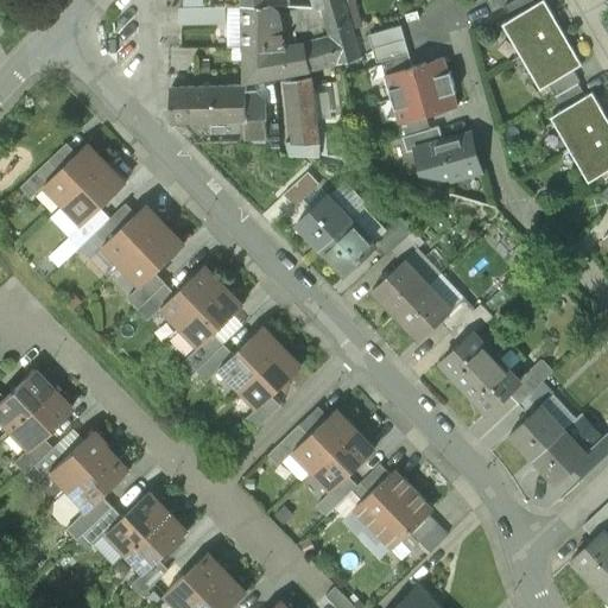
[(346,0),(320,8),(324,27),(353,24),(346,0)]
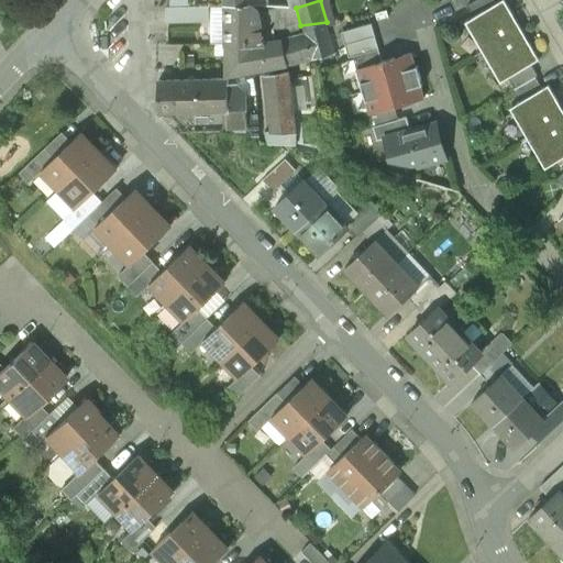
[(450,0),(456,11),(467,4),(474,0),(450,0)]
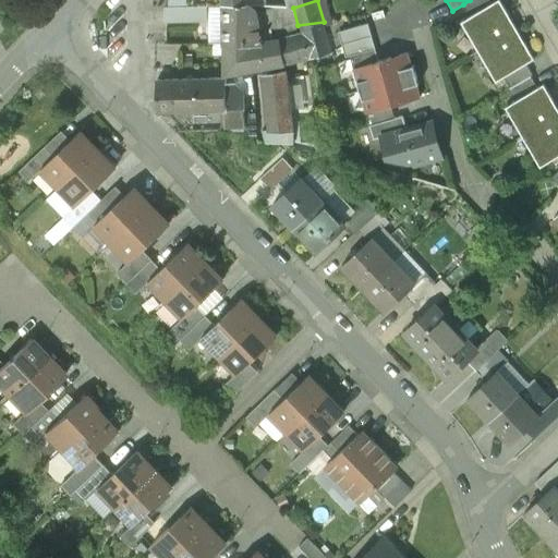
[(470,15),(462,20),(480,50),(517,28),(500,0),(496,0),(493,2),(470,15)]
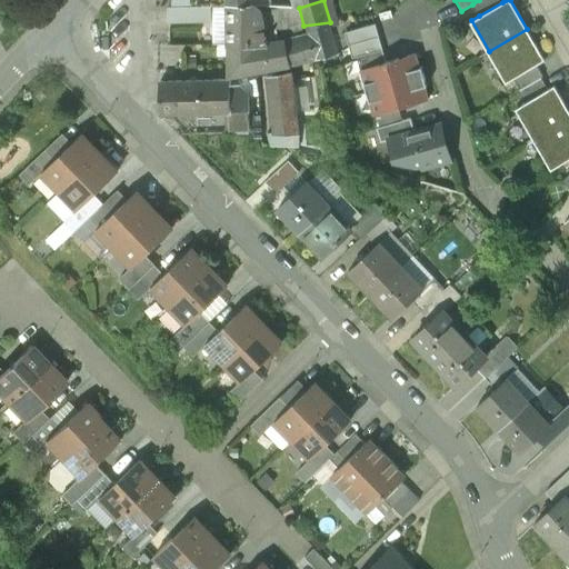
[(479,0),(472,5),(479,16),(502,2),(500,0),(479,0)]
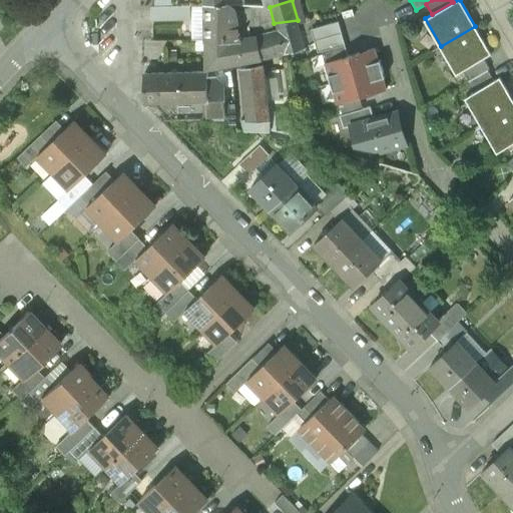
[(191,21),(191,7),(161,8),(152,8),(152,22),(191,21)]
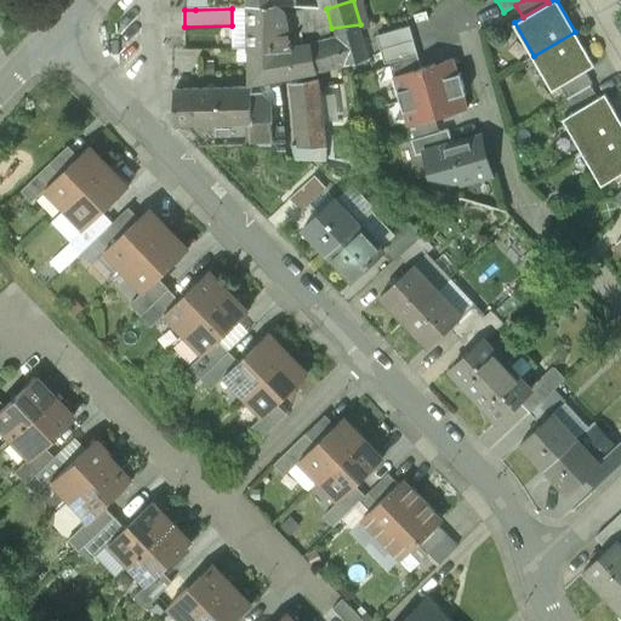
[(286,17),(273,9),(271,9),(250,9),(250,52),(288,51),(288,49),(286,36),(286,17)]
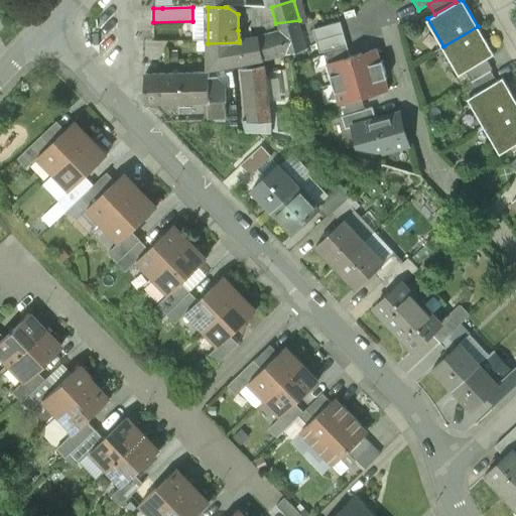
[(299,20),(275,23),(278,33),(258,37),(262,59),(306,48),(299,20)]
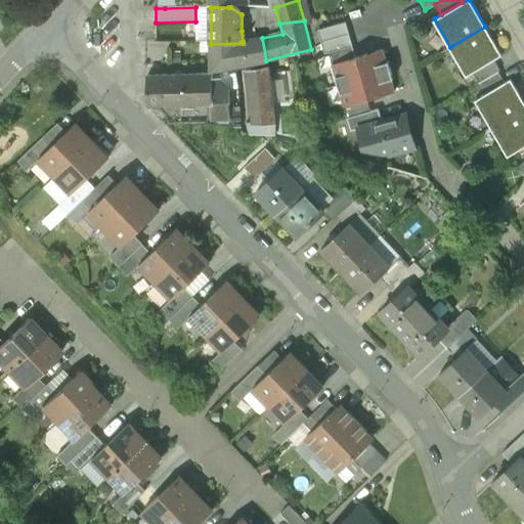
[(346,22),(318,29),(321,41),(349,33),(346,22)]
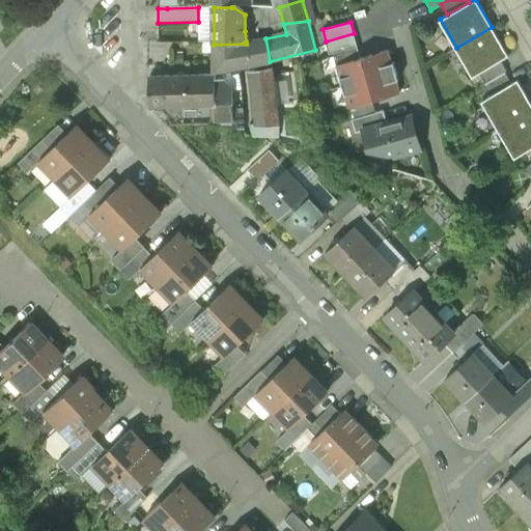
[(492,27),(456,48),(473,76),(479,73),(501,60),(508,55),(492,27)]
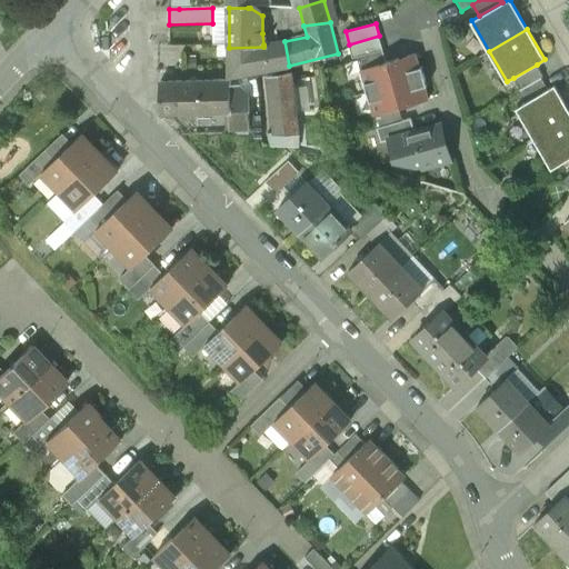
[(273,32),(262,33),(263,45),(273,43),(273,32)]
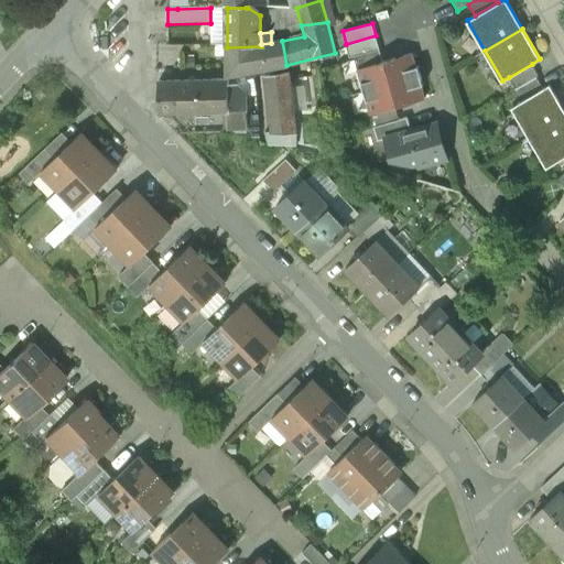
[(376,35),(346,44),(350,57),(354,56),(380,49),(376,35)]
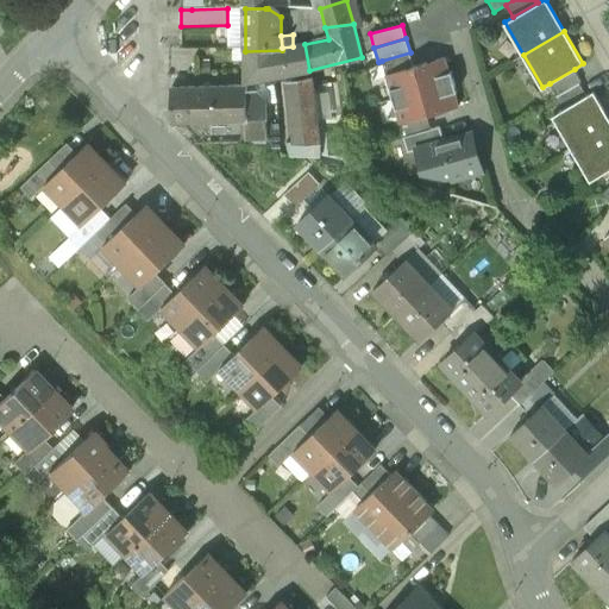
[(282,50),(245,51),(245,81),(309,70),(305,44),(293,46),(282,48),(282,50)]
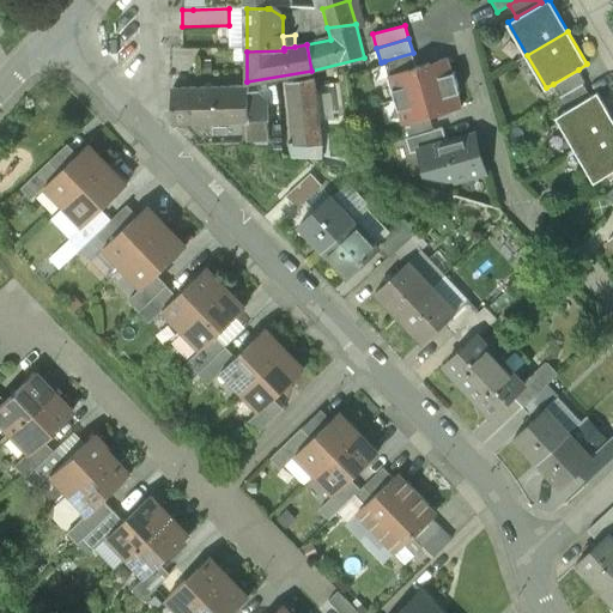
[(413,53),(384,61),(389,74),(417,67),(413,53)]
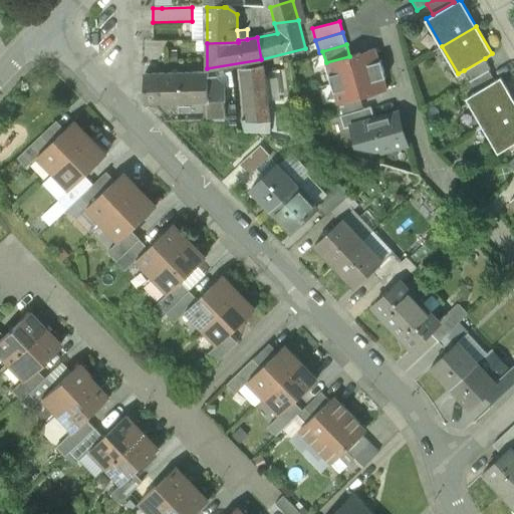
[(349,56),(326,62),(331,83),(383,68),(381,60),(379,60),(375,48),(349,56)]
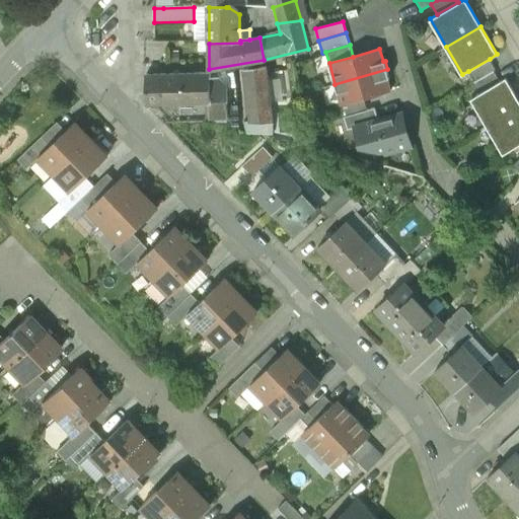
[(490,59),(468,71),(474,81),(496,69),(490,59)]
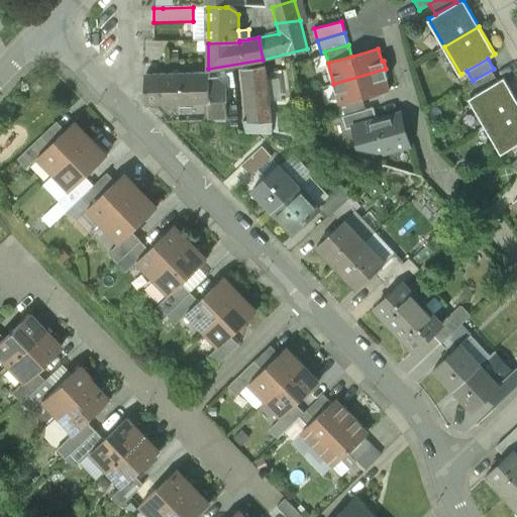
[(265,66),(243,69),(248,102),(270,99),(267,79),(265,66)]
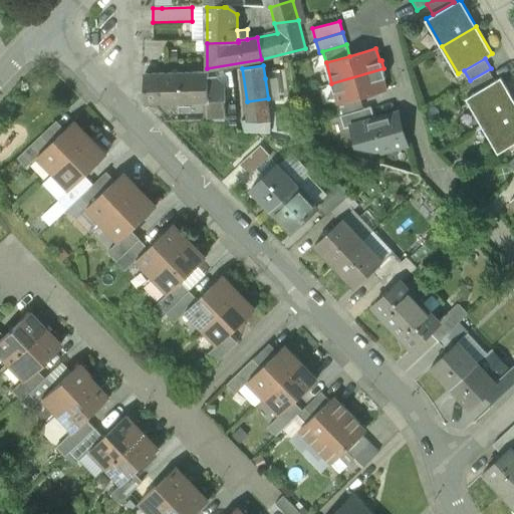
[(383,68),(331,83),(337,103),(360,96),(388,89),(383,77),(386,77),(383,68)]
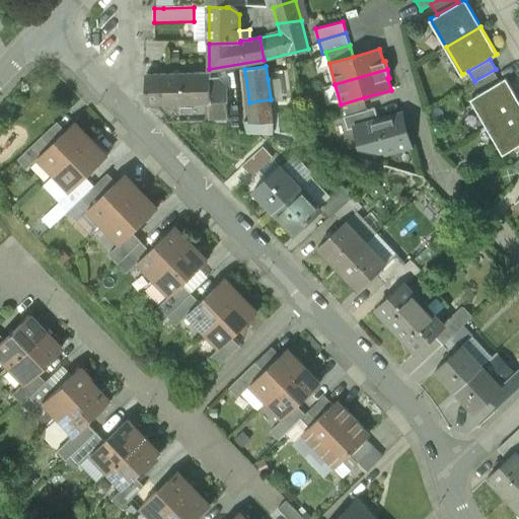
[(494,70),(473,82),(479,93),(500,81),(494,70)]
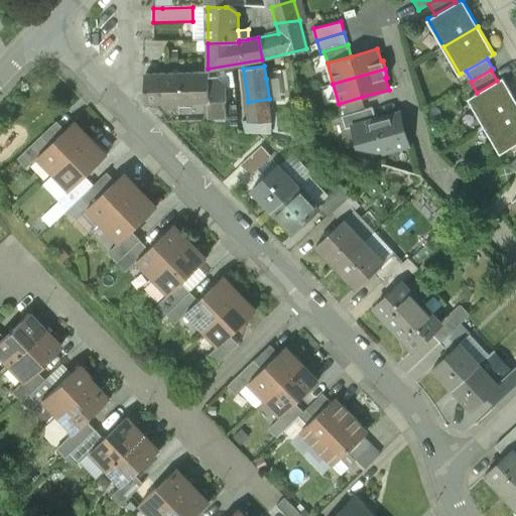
[(209,73),(161,75),(162,103),(207,102),(209,102),(209,81),(209,73)]
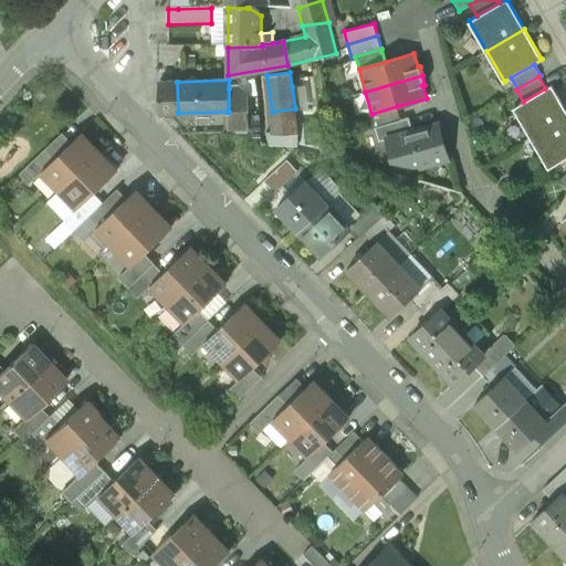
[(177,82),(159,83),(159,113),(178,113),(177,82)]
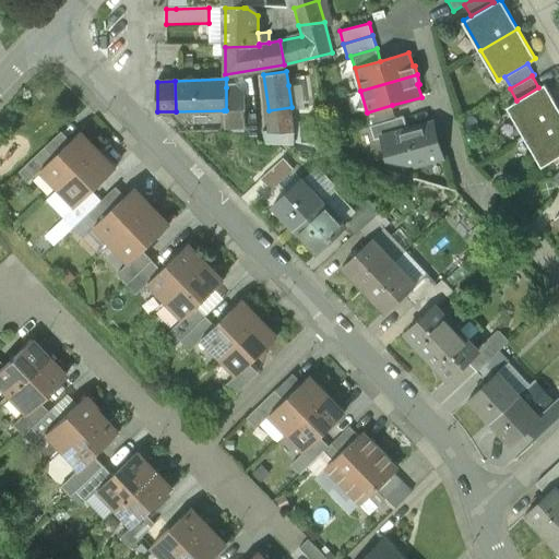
[(292,107),(269,110),(273,134),(295,131),(293,115),(305,113),(302,96),(300,96),(299,91),(305,90),(304,83),(288,85),(292,107)]
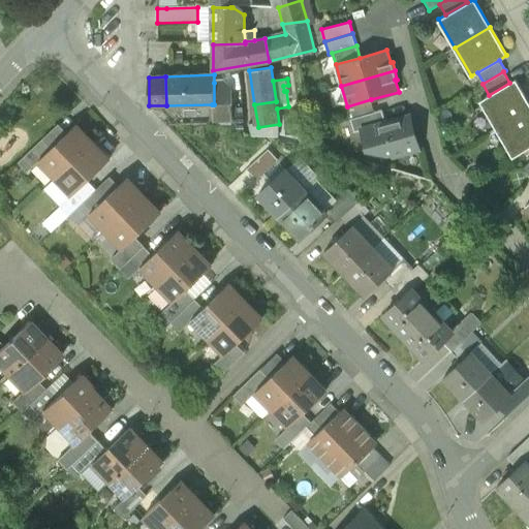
[(489,95),(480,99),(496,128),(528,109),(528,101),(516,79),(509,83),(489,95)]
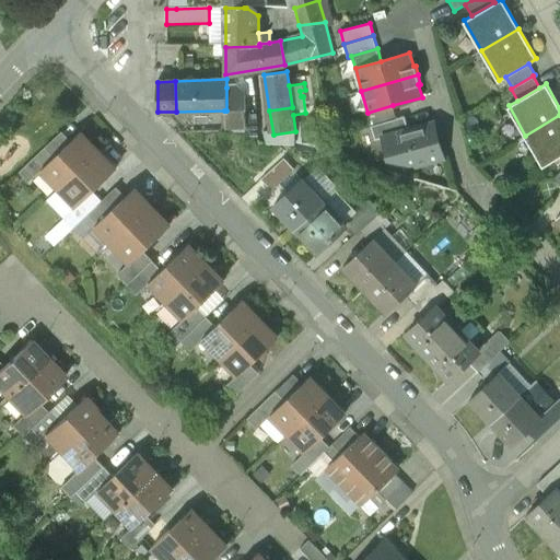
[(236,88),(226,88),(226,111),(224,111),(225,127),(246,126),(245,91),(236,88)]
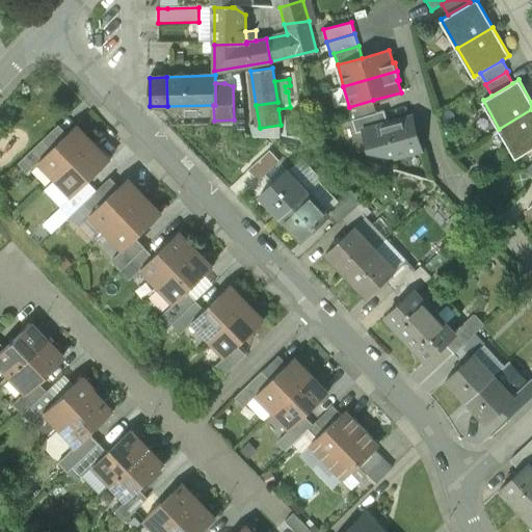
[(373,100),(349,107),(352,118),(376,112),(373,100)]
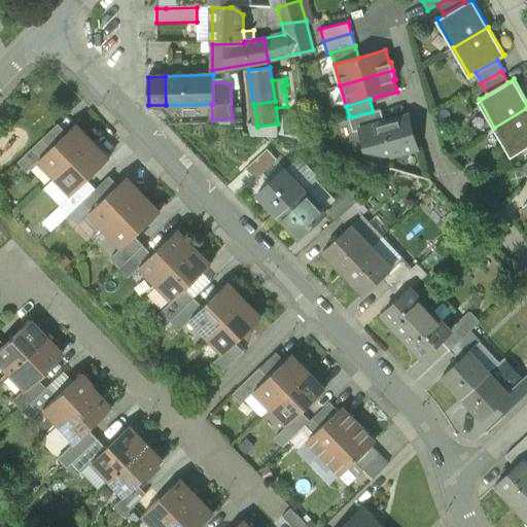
[(526,108),(494,128),(511,156),(526,146),(526,108)]
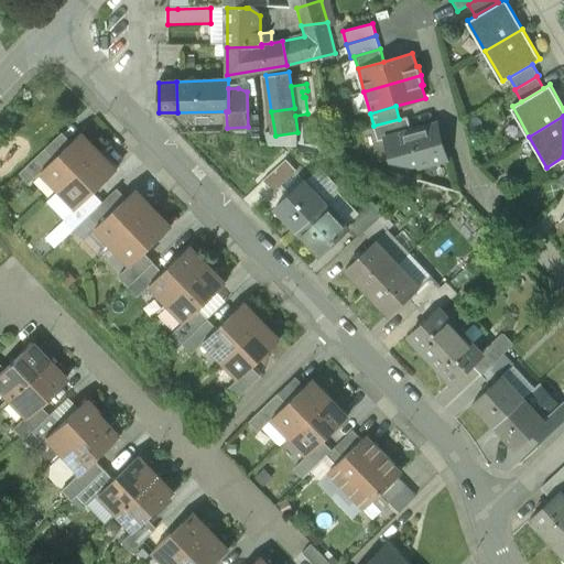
[(373,126),(378,140),(387,138),(386,137),(411,130),(408,117),(399,119),(373,126)]
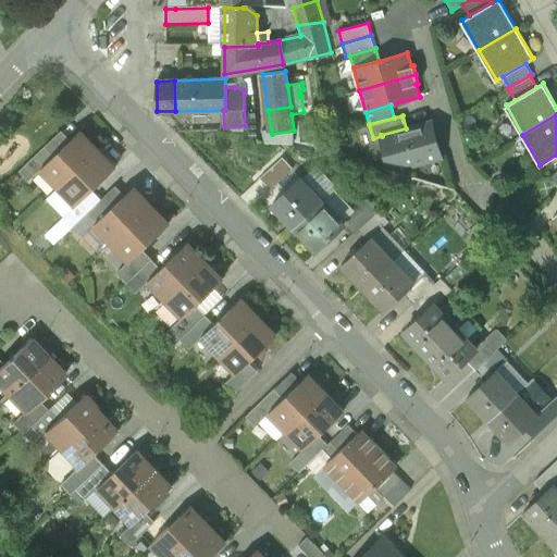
[(406,128),(381,135),(382,136),(387,157),(408,161),(415,160),(416,163),(442,157),(434,133),(431,134),(428,122),(406,128)]
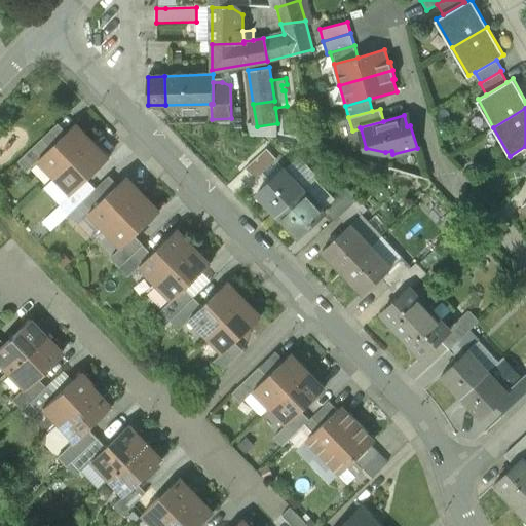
[(50,148),(38,159),(39,160),(54,177),(92,141),(76,123),(67,132),(50,148)]
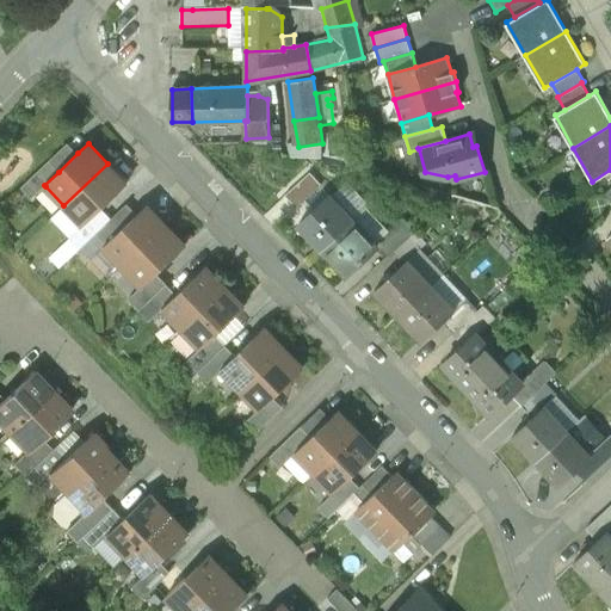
[(68,143),(49,161),(59,172),(78,153),(68,143)]
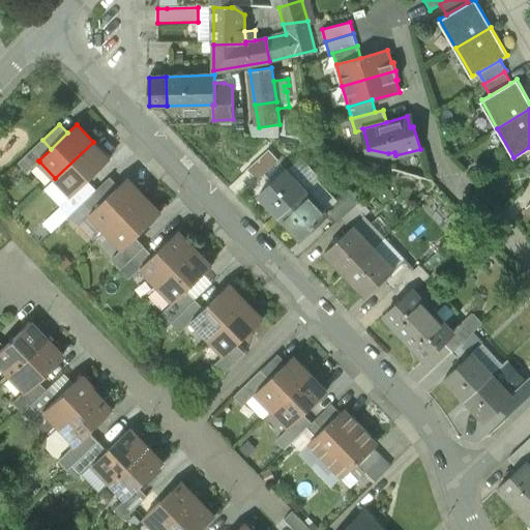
[(42,140),(19,163),(27,172),(39,162),(38,160),(51,149),(42,140)]
